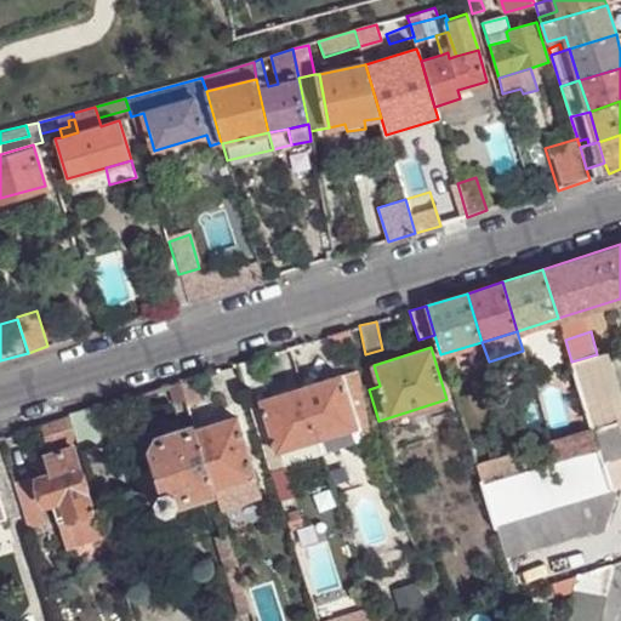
[(571,362),(593,431),(617,422),(620,420),(620,397),(608,352),(597,354),(571,362)]
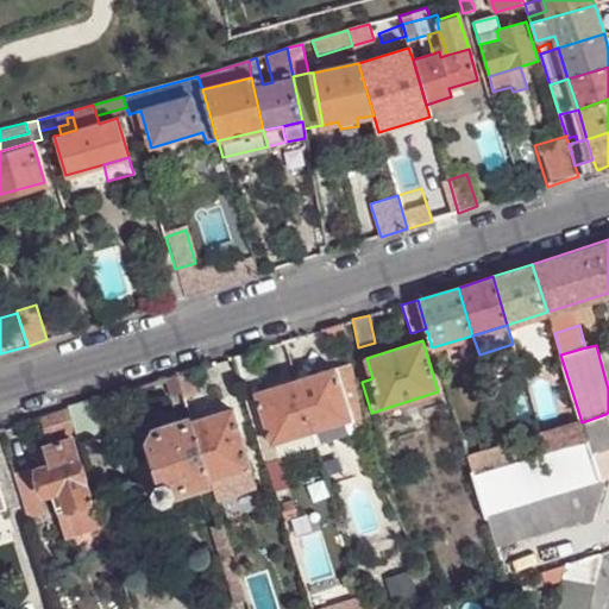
[(271,443),(311,431),(295,380),(258,391),(256,383),(261,382),(251,351),(232,357),(261,446),(271,443)]
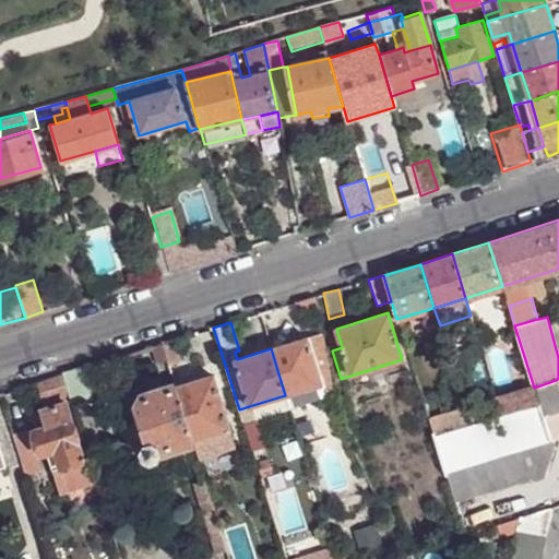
[(324,393),(333,390),(321,333),(307,337),(322,384),(324,393)]
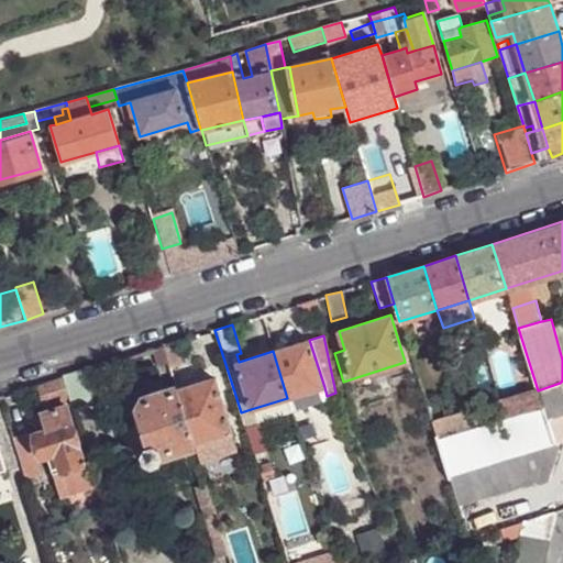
[(273,351),(287,398),(324,387),(309,340),(273,351)]
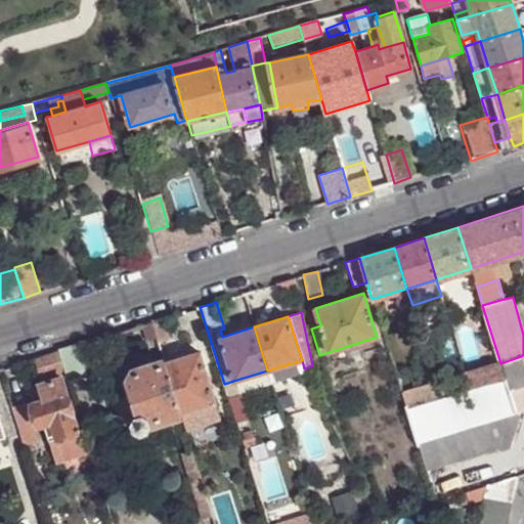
[(67,376),(68,378),(99,368),(90,341),(58,351),(67,376)]
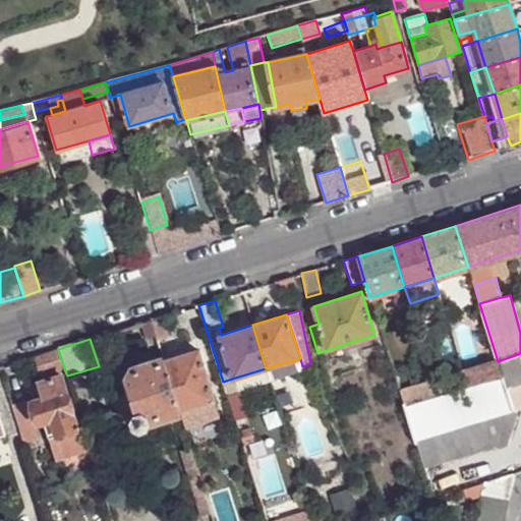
[(61,374),(66,373),(58,349),(35,356),(41,372),(51,369),(54,378),(61,374)]
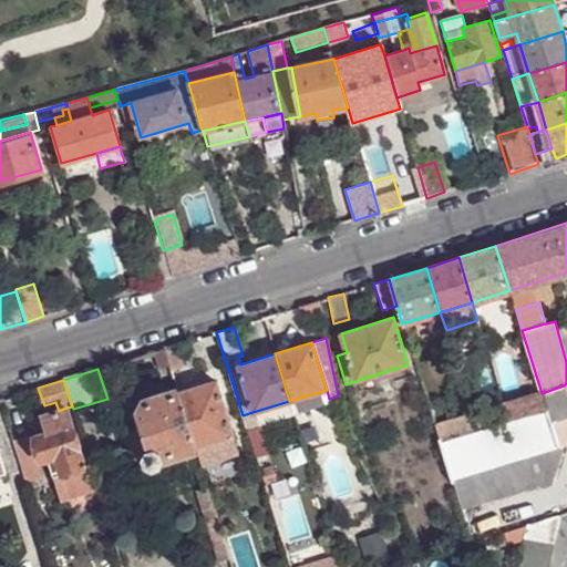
[(178,394),(194,447),(199,461),(200,466),(239,454),(217,382),(178,394)]
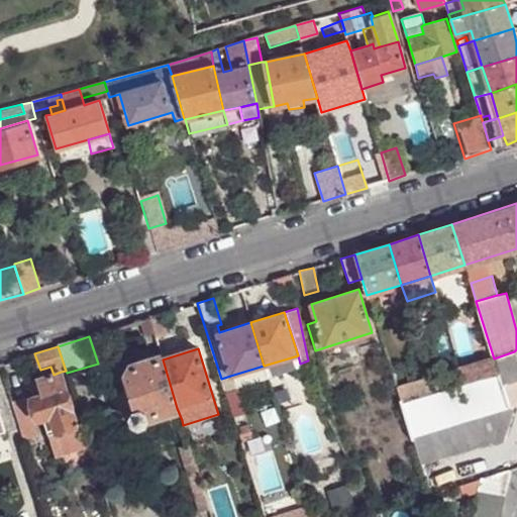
[(498,374),(502,384),(516,379),(516,363),(515,357),(514,351),(494,358),(494,359),(498,374)]
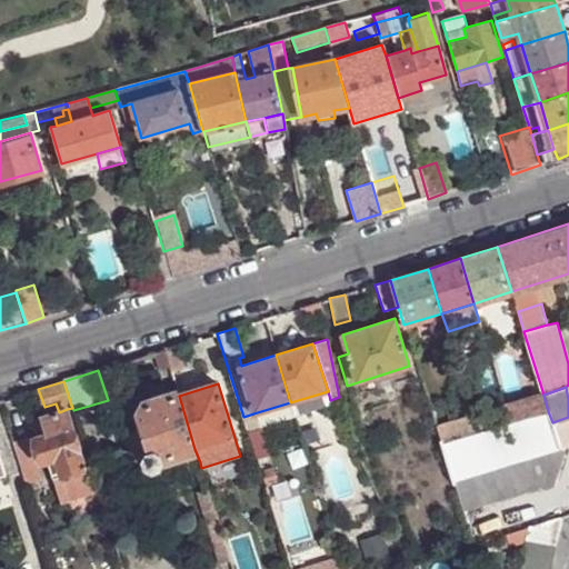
[(290,402),(295,416),(331,403),(330,400),(328,391),(290,402)]
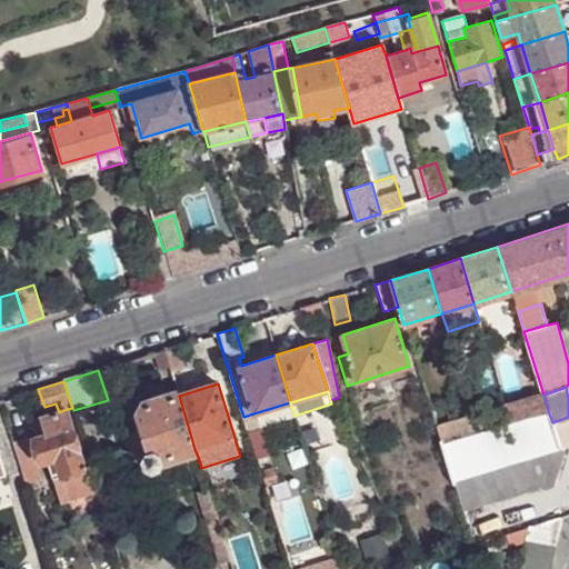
[(161,460),(195,449),(179,396),(145,407),(140,416),(152,455),(149,456),(147,461),(148,467),(153,470),(159,468),(161,462),(161,460)]
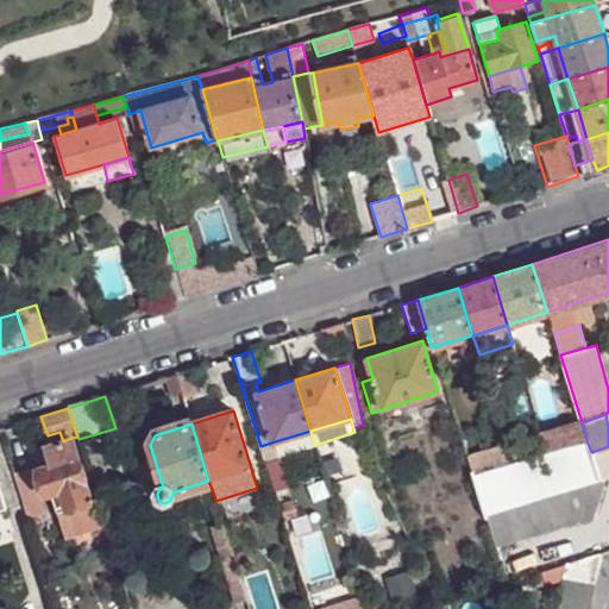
[(547,453),(586,440),(582,424),(541,435),(547,453)]
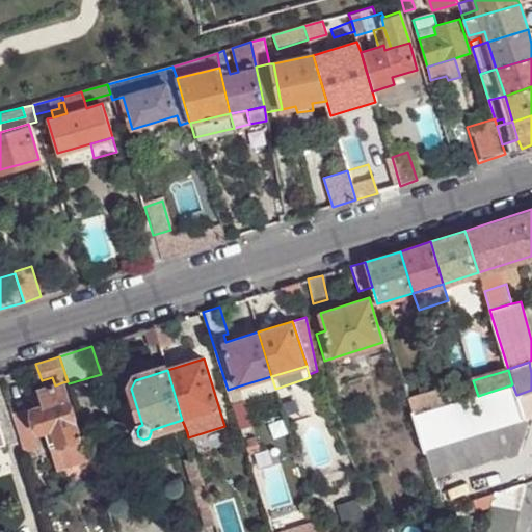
[(271,376),(237,387),(240,399),(275,389),(271,376)]
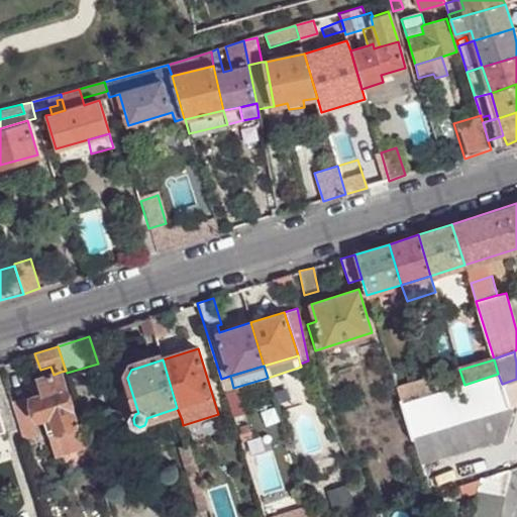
[(431,381),(435,393),(464,385),(459,370),(459,368),(430,377),(431,381)]
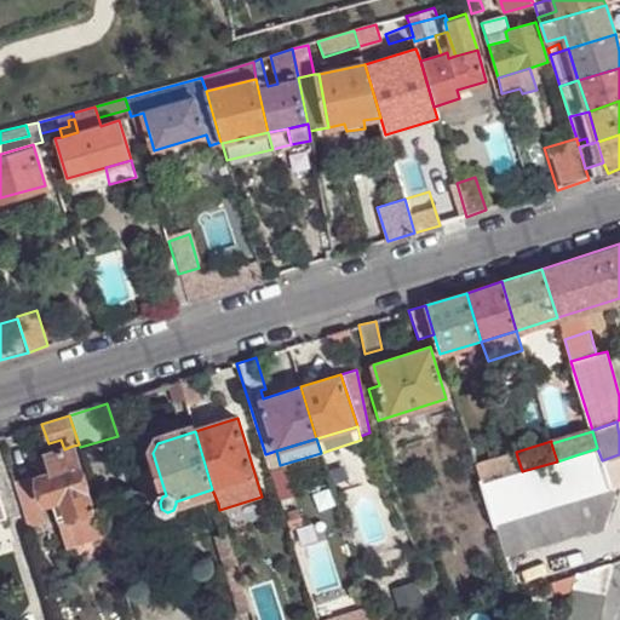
[(93,510),(73,446),(64,449),(47,455),(52,472),(38,477),(45,504),(51,503),(57,522),(93,510)]
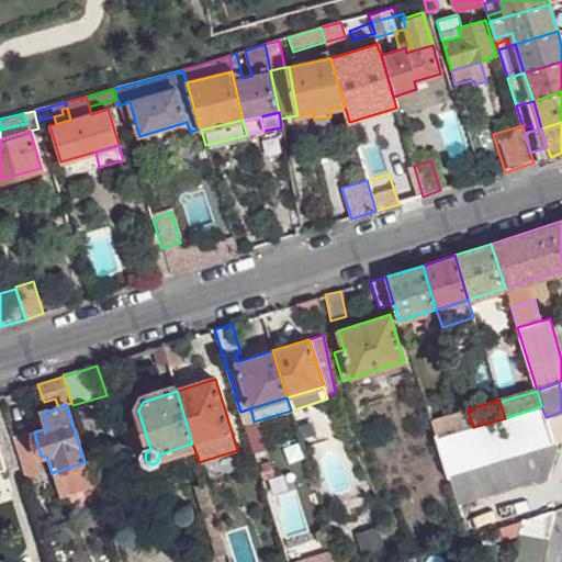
[(543,444),(553,441),(546,417),(541,406),(505,418),(473,427),(437,439),(447,473),(543,444)]
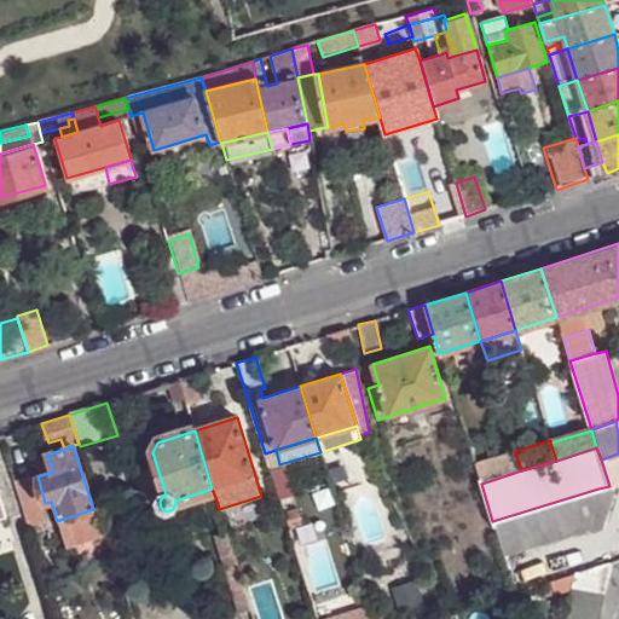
[(614,484),(614,485),(618,484),(618,453),(601,460),(609,486),(614,484)]
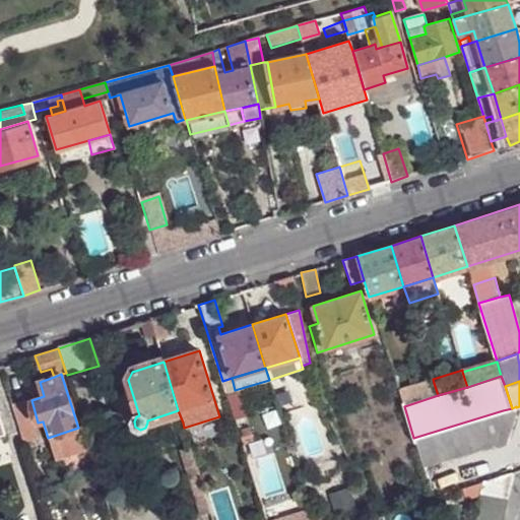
[(400,394),(404,406),(438,395),(434,383),(400,394)]
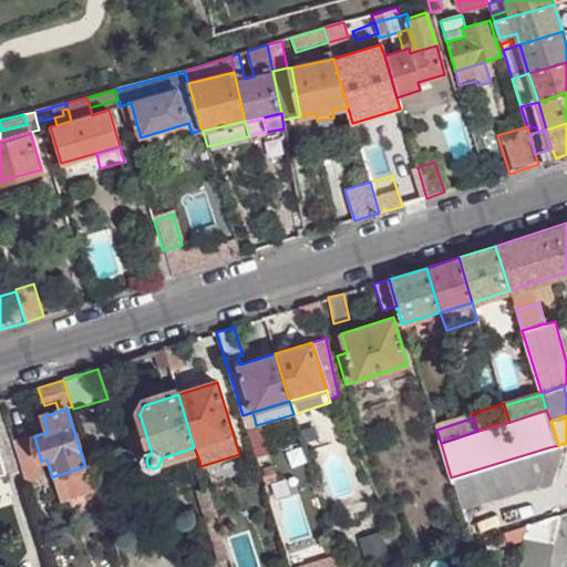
[(13,445),(24,482),(41,476),(29,440),(13,445)]
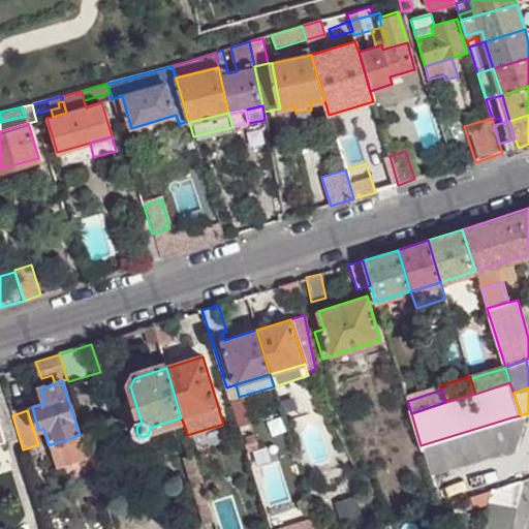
[(517,449),(523,423),(521,415),(511,417),(499,452),(517,449)]
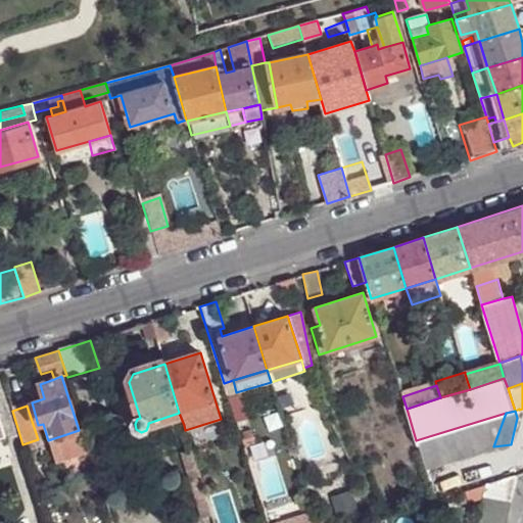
[(416,440),(425,467),(493,446),(506,413),(416,440)]
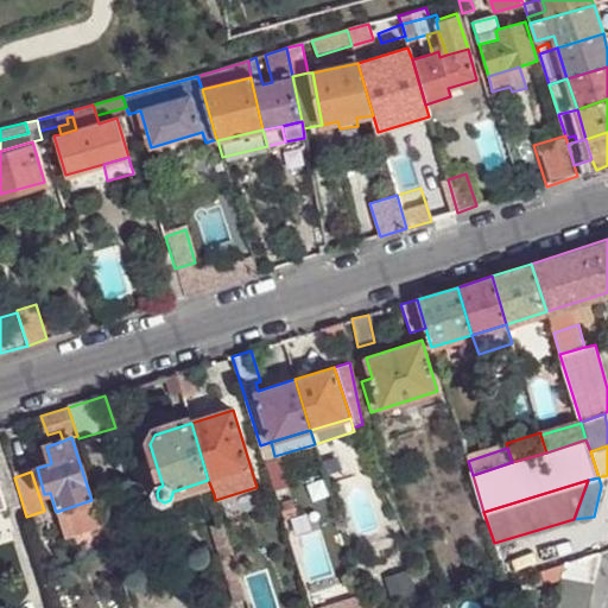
[(64,538),(105,525),(96,500),(92,500),(56,512),(64,538)]
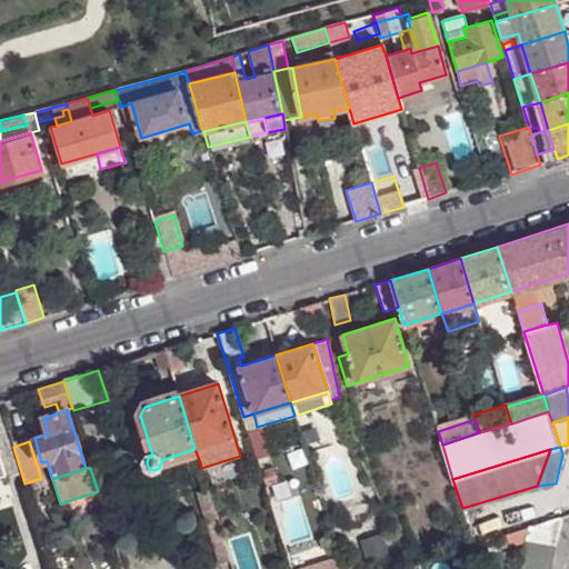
[(261,472),(266,485),(277,482),(272,468),(261,472)]
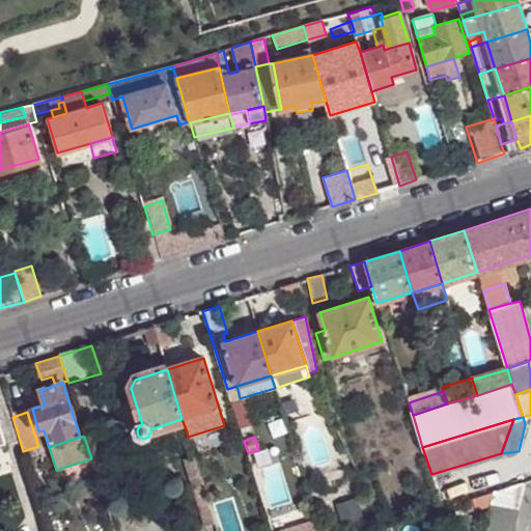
[(168,446),(152,451),(155,458),(170,454),(168,446)]
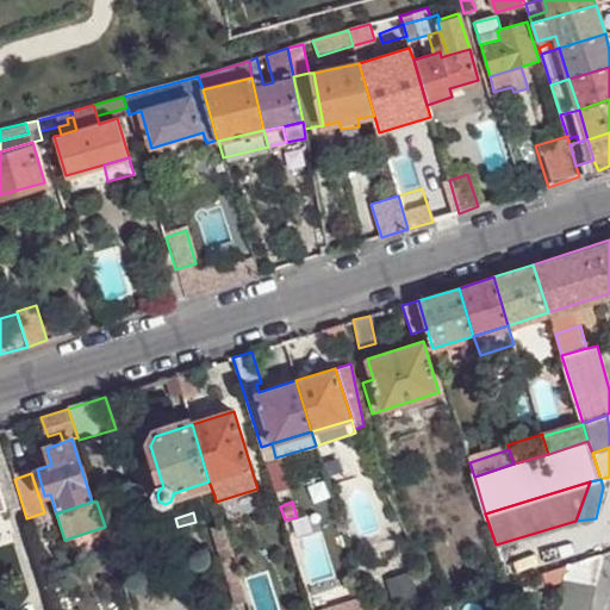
[(222,559),(232,555),(223,524),(211,527),(222,559)]
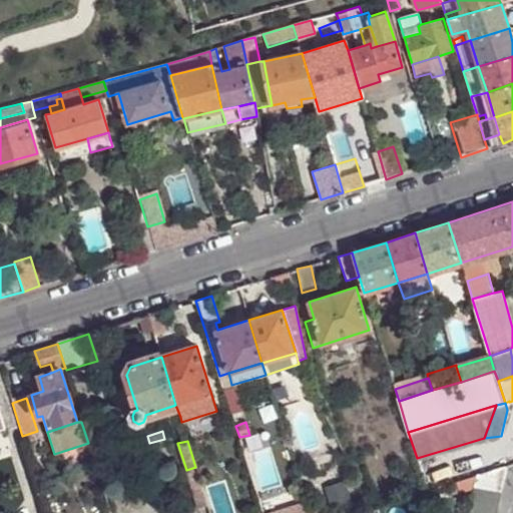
[(487,471),(507,465),(504,454),(484,460),(487,471)]
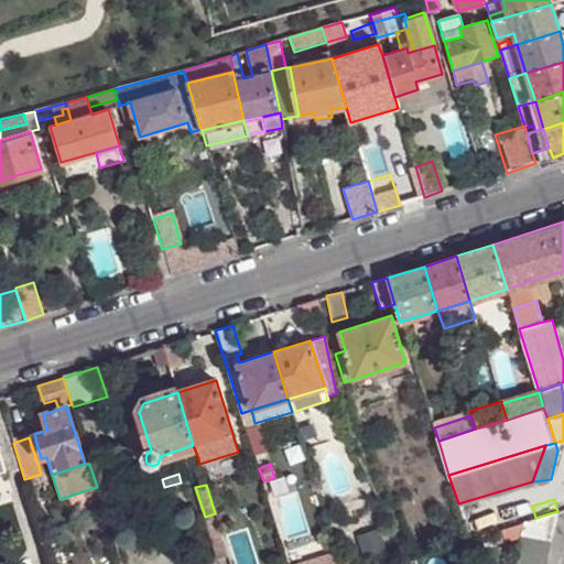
[(545,563),(551,541),(557,511),(535,518),(523,522),(520,538),(513,563),(545,563)]
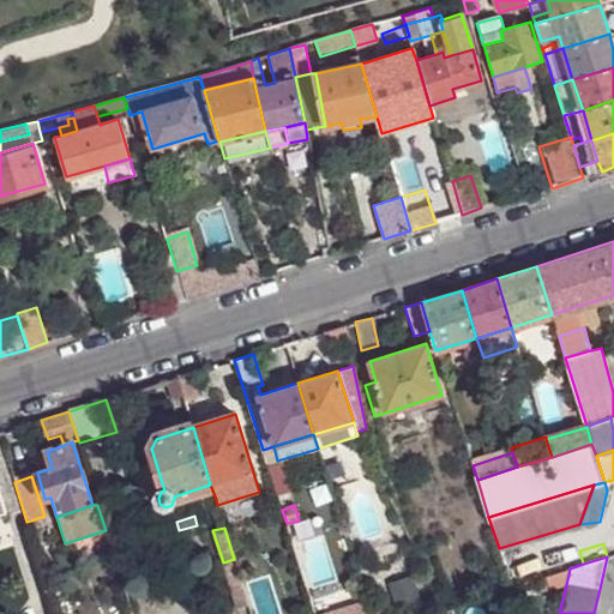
[(238,613),(251,613),(234,559),(223,563),(238,613)]
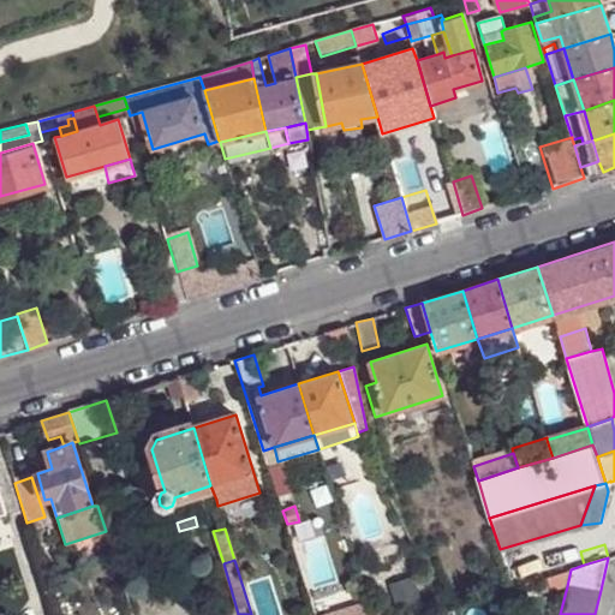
[(567,586),(571,569),(548,577),(551,591),(567,586)]
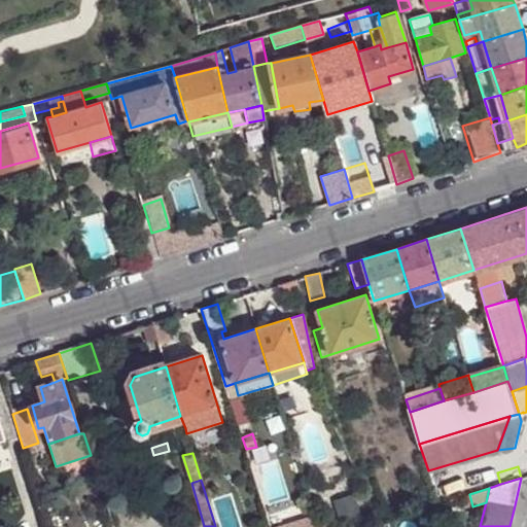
[(316,526),(314,518),(283,526),(316,526)]
